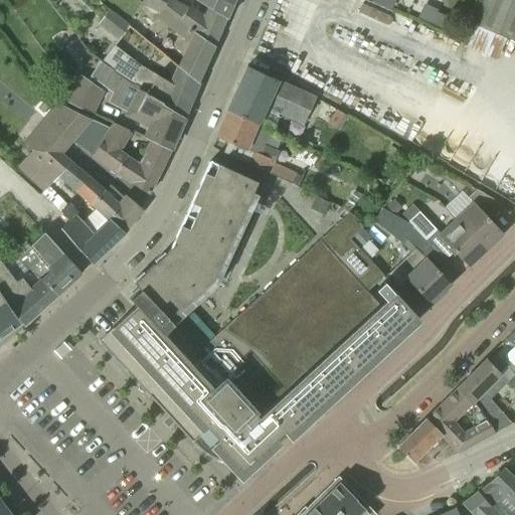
[(206,43),(213,47),(226,19),(206,7),(202,14),(190,5),(187,8),(172,0),(142,0),(141,4),(159,13),(155,18),(188,43),(191,46),(197,34),(206,43)]
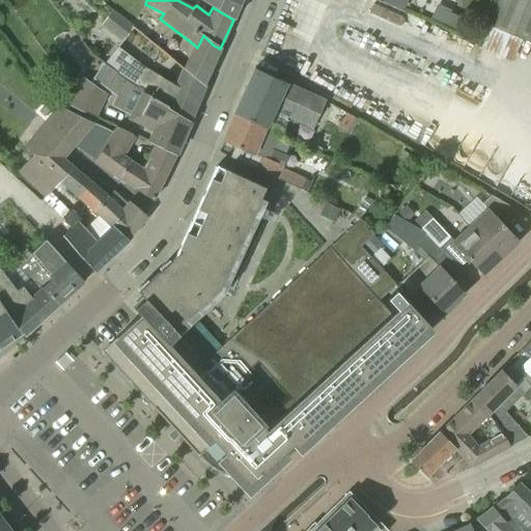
[(200,0),(213,7),(233,20),(242,0),(200,0)]
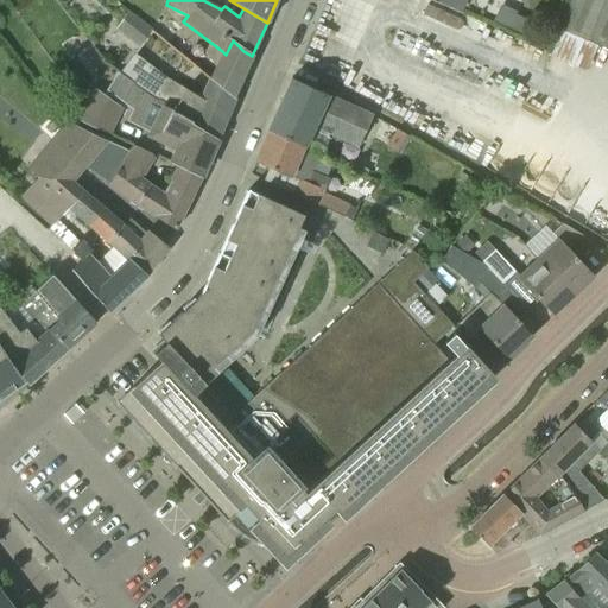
[(607,0),(570,0),(559,30),(562,31),(550,56),(587,71),(597,45),(607,50),(607,0)]
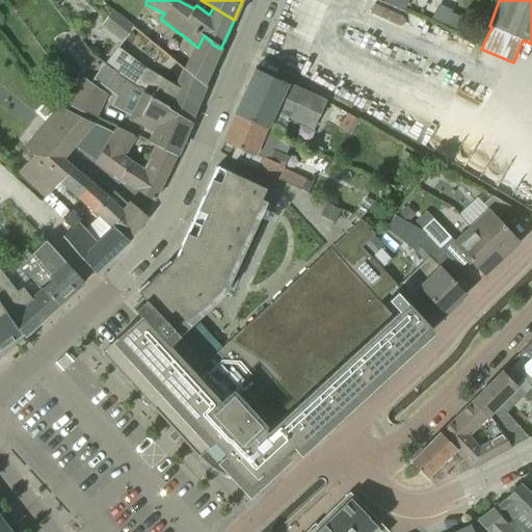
[(135,26),(112,10),(101,26),(123,43),(133,28),(135,26)]
